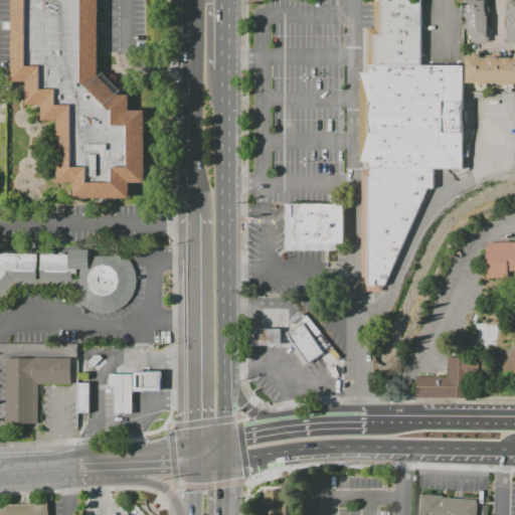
[(14,0),(103,0),(103,77),(121,94),(133,94),(133,110),(149,110),(149,182),(134,182),(134,197),(76,197),(76,182),(60,182),(60,120),(45,120),(45,104),(30,104),(30,83),(14,83),(14,0)]
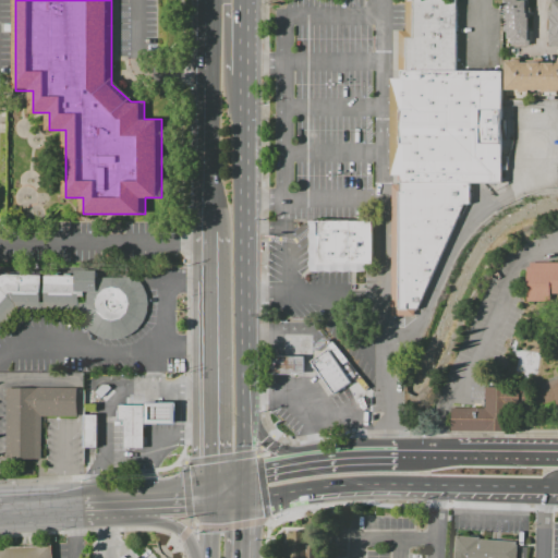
[(414,316),(391,316),(391,185),(400,185),(400,176),(390,176),(391,80),(401,80),(401,71),(399,71),(399,31),(405,32),(405,0),(457,0),(457,71),(502,71),(502,116),(506,116),(506,148),(501,148),(501,157),(508,157),(508,170),(501,170),(501,183),(470,183),(470,205),(464,205),(417,310),(414,316)]
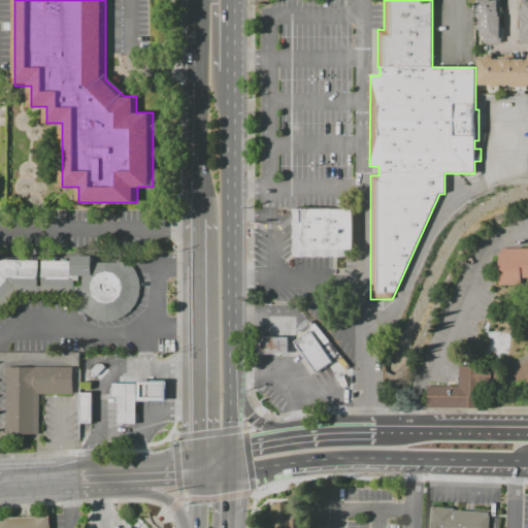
[(482,0),(505,0),(505,45),(486,45),(486,21),(482,21),(482,0)]
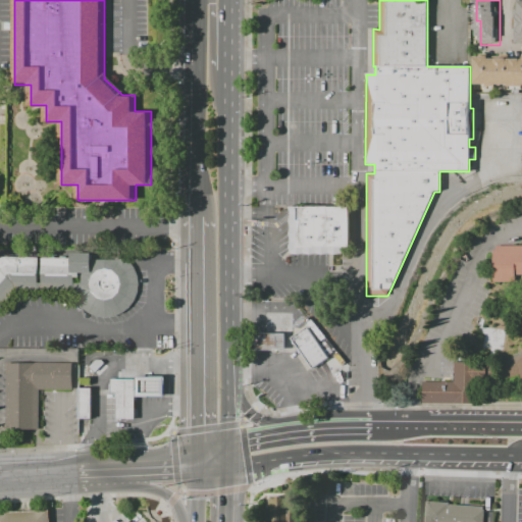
[(521,0),(514,0),(512,42),(521,42),(521,0)]
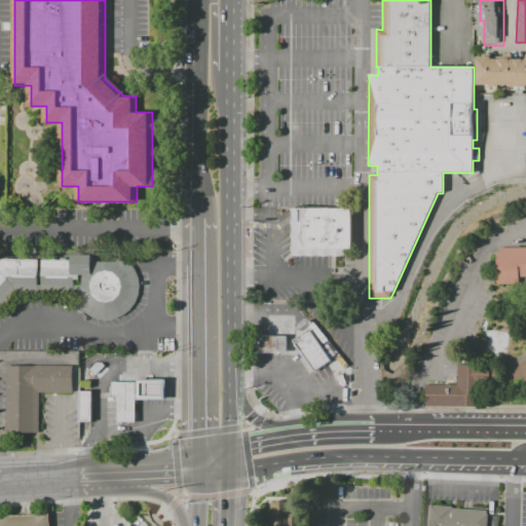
[(480,58),(525,58),(525,86),(480,86),(480,58)]
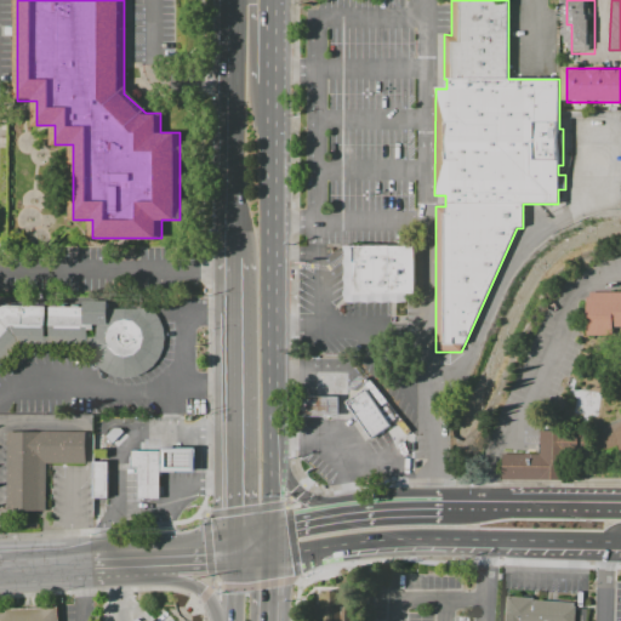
[(405,302),(345,302),(343,246),(415,246),(415,294),(405,294),(405,302)]
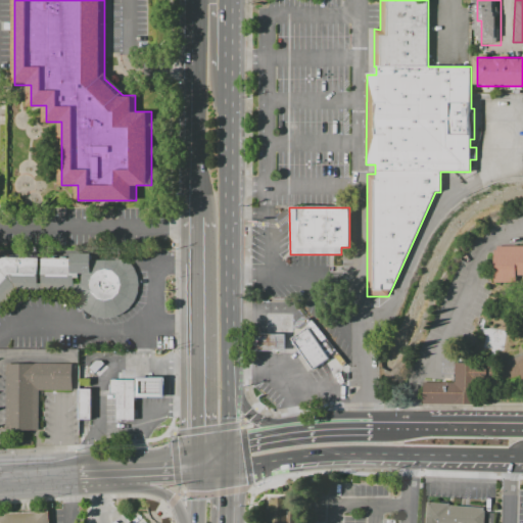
[(522,276),(516,276),(516,284),(494,284),(494,275),(493,275),(493,251),(497,251),(497,246),(522,246),(522,276)]
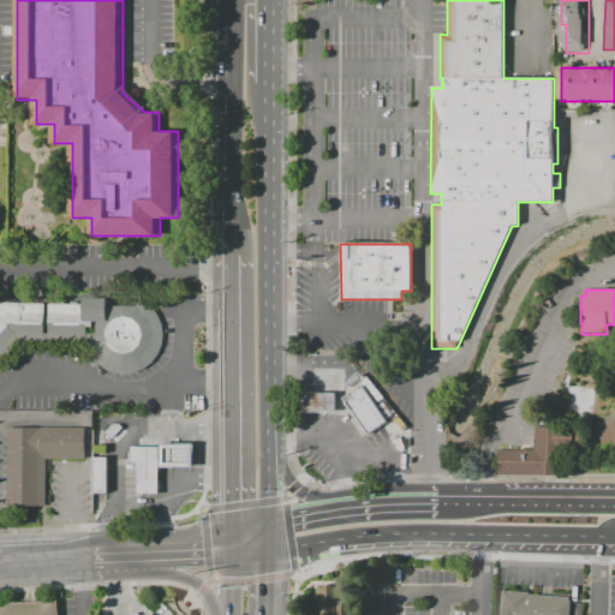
[(154,306),(161,316),(165,326),(166,335),(163,347),(159,357),(151,365),(145,369),(136,374),(127,375),(115,374),(107,370),(97,364),(91,353),(90,344),(24,344),(0,369),(0,306),(4,303),(47,304),(47,334),(51,334),(51,304),(87,304),(85,298),(109,298),(109,305),(154,306)]
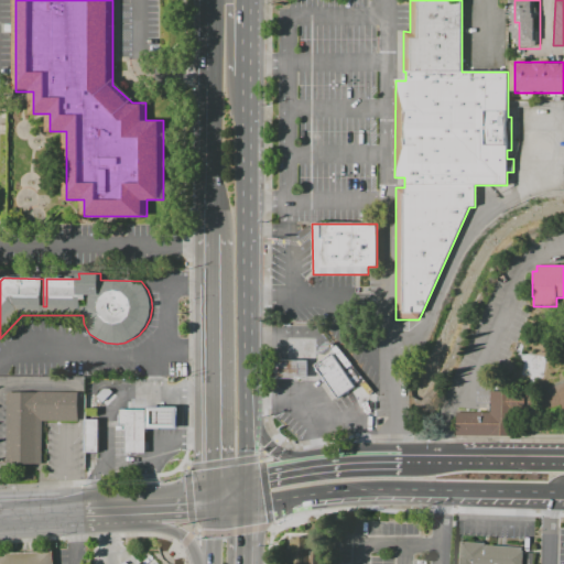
[(345,370),(350,365),(334,346),(328,351),(345,370)]
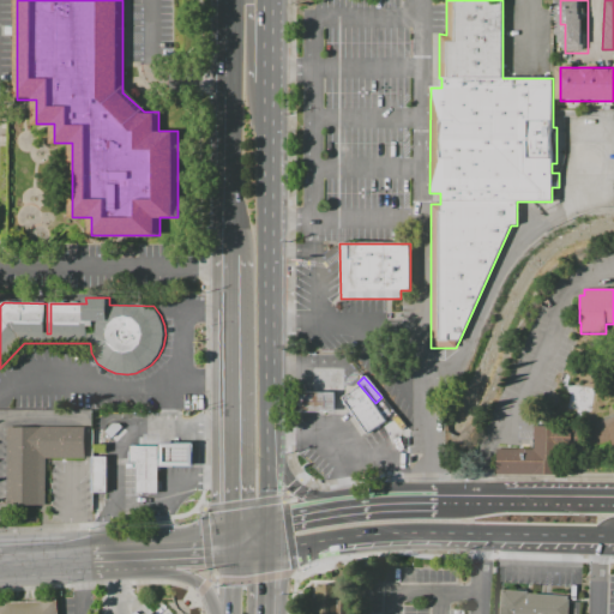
[(368,434),(343,398),(361,385),(375,405),(383,401),(391,414),(385,419),(386,421),(368,434)]
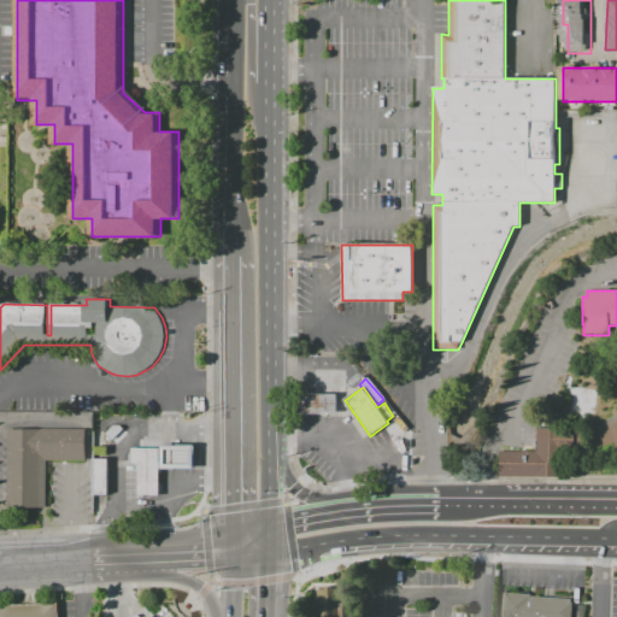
[(336,413),(293,413),(294,394),(336,394),(336,413)]
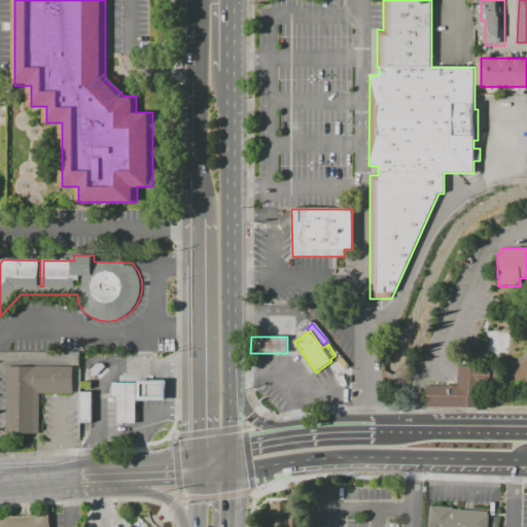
[(3,366),(71,365),(72,392),(38,393),(38,433),(4,434),(3,366)]
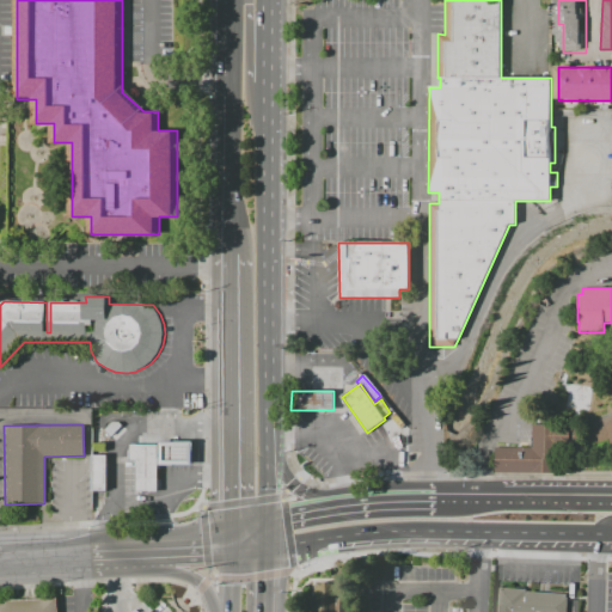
[(554,475),(494,473),(495,448),(532,448),(532,424),(581,426),(581,450),(554,450),(554,475)]
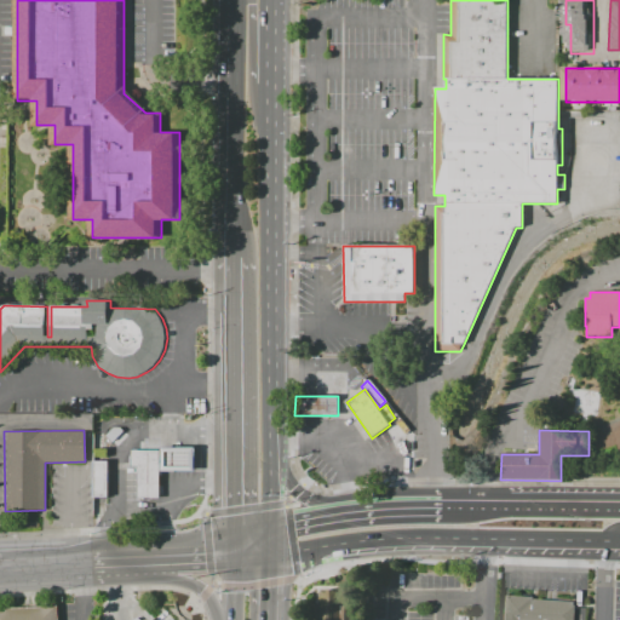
[(165,448),(196,448),(196,472),(165,472),(165,448)]
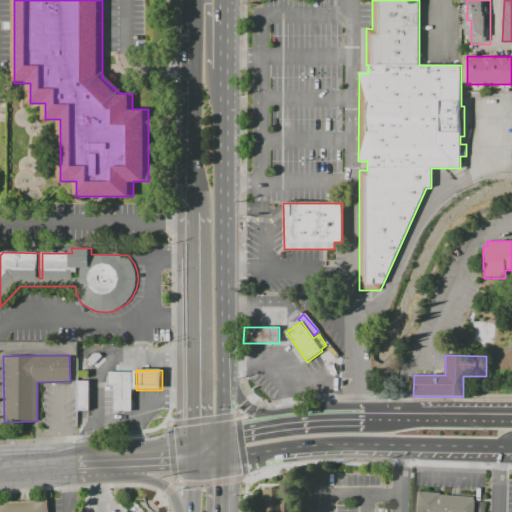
[(132,412),(114,412),(114,386),(109,386),(109,373),(133,373),(132,412)]
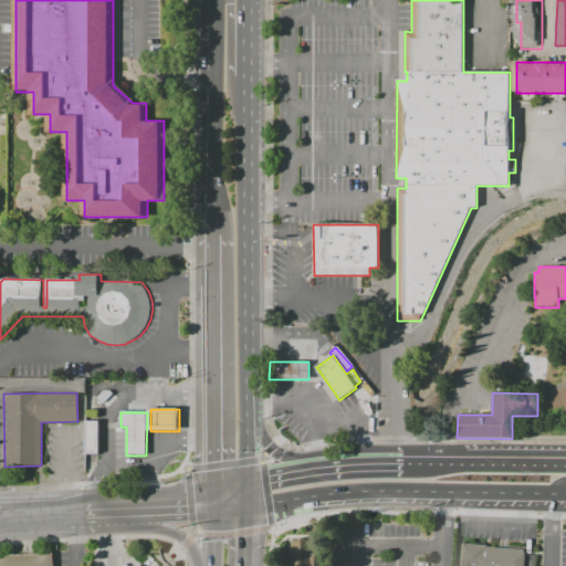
[(100,456),(86,456),(86,422),(100,422),(100,456)]
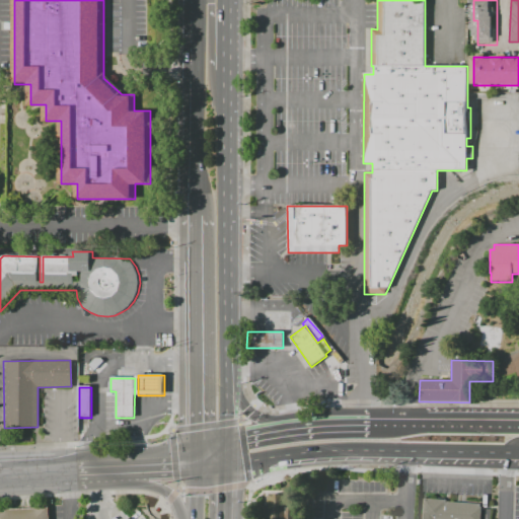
[(422,498),(420,518),(478,518),(479,504),(444,502),(444,500),(422,498)]
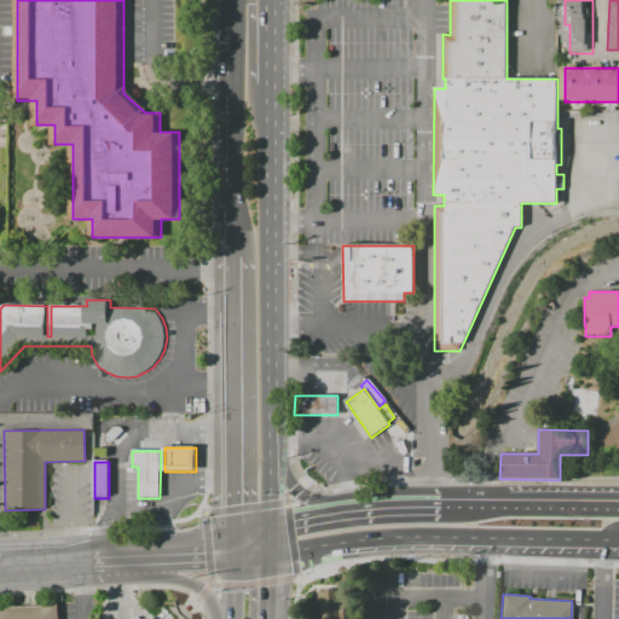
[(0,618),(0,608),(59,606),(59,618),(0,618)]
